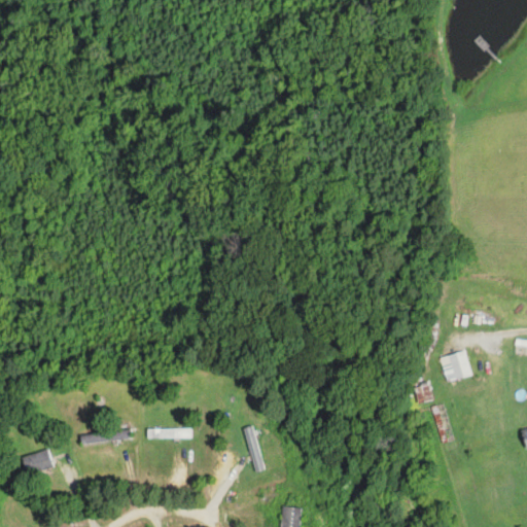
[(471,376),(465,351),(441,357),(447,382),(471,376)]
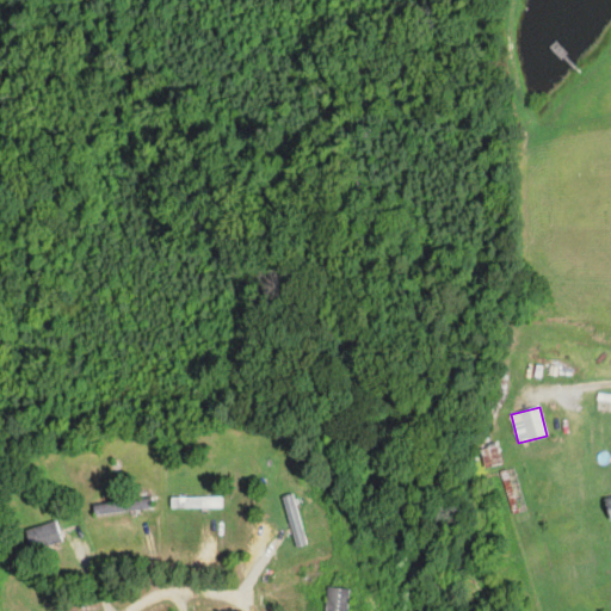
[(282,497),(295,548),(306,544),(292,494),(282,497)]
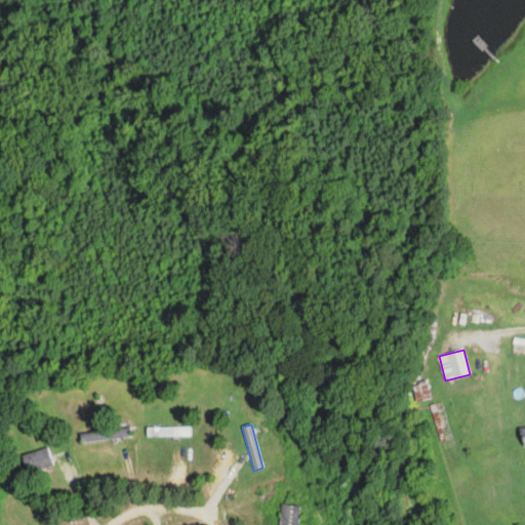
[(146,437),(190,437),(191,427),(146,427),(146,437)]
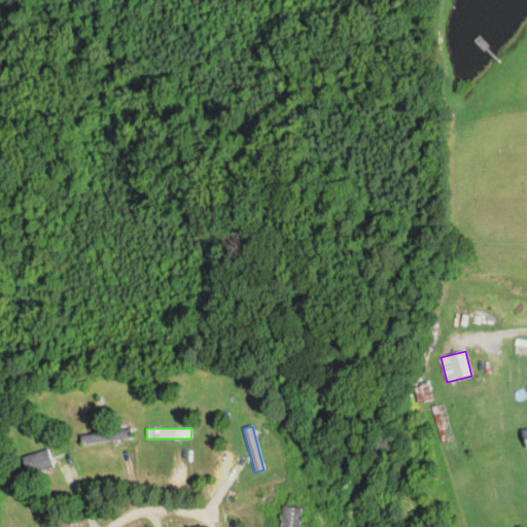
[(132,431),(82,434),(83,443),(133,441),(132,431)]
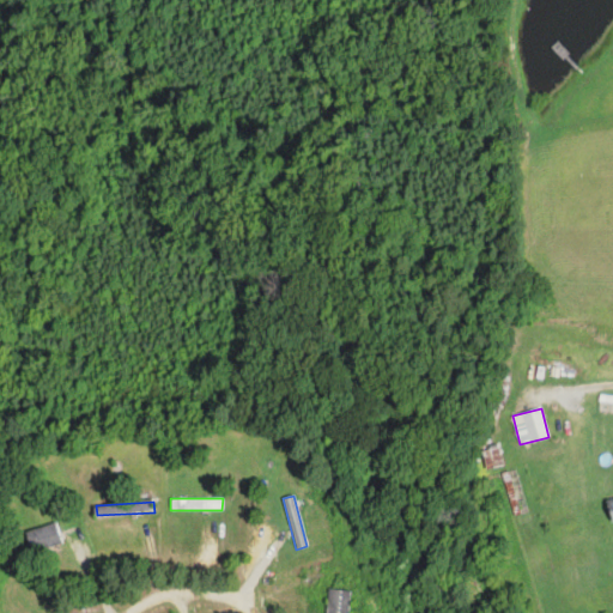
[(25,533),(32,554),(64,545),(56,523),(25,533)]
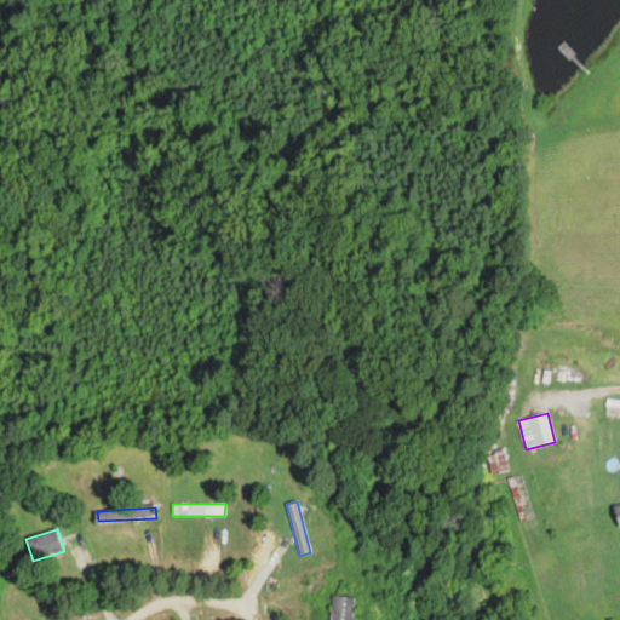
[(333,591),(333,619),(351,619),(351,591),(333,591)]
